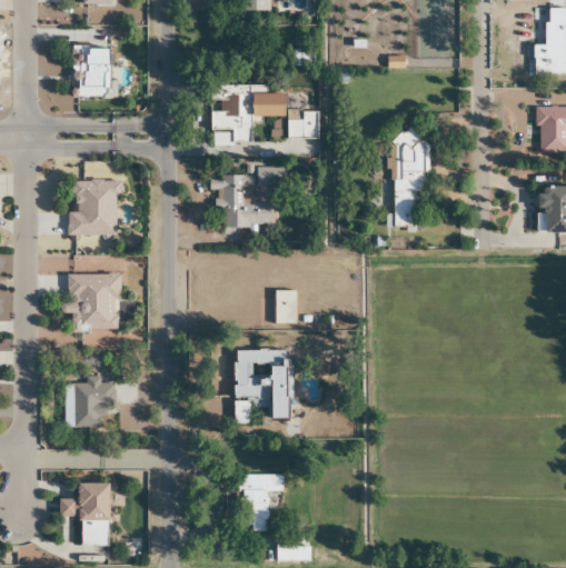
[(271,10),(270,0),(245,0),(246,9),(271,10)]
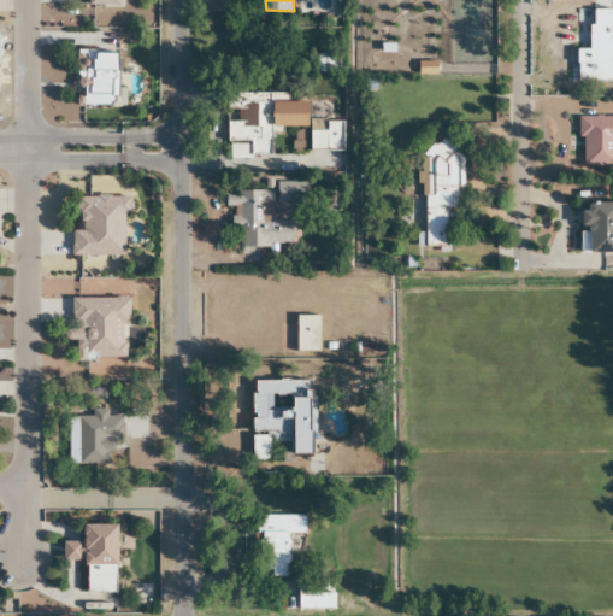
[(612,7),(593,7),(593,47),(579,47),(579,80),(612,78),(612,7)]
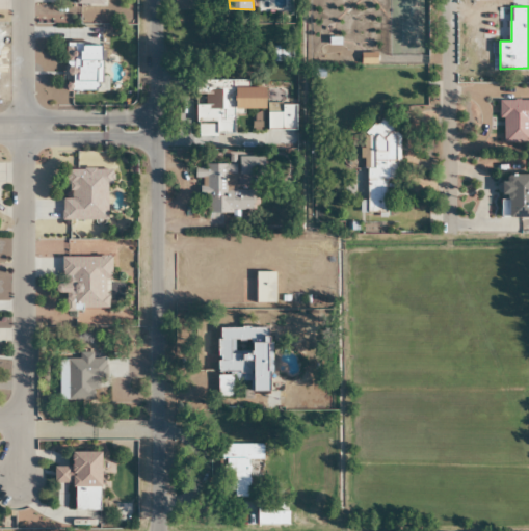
[(104,43),(70,42),(69,89),(103,89),(104,43)]
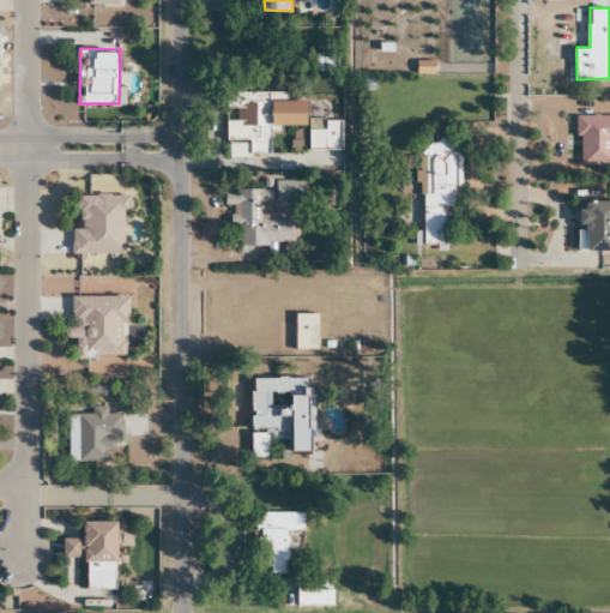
[(319,68),(332,68),(332,53),(319,53),(319,68)]
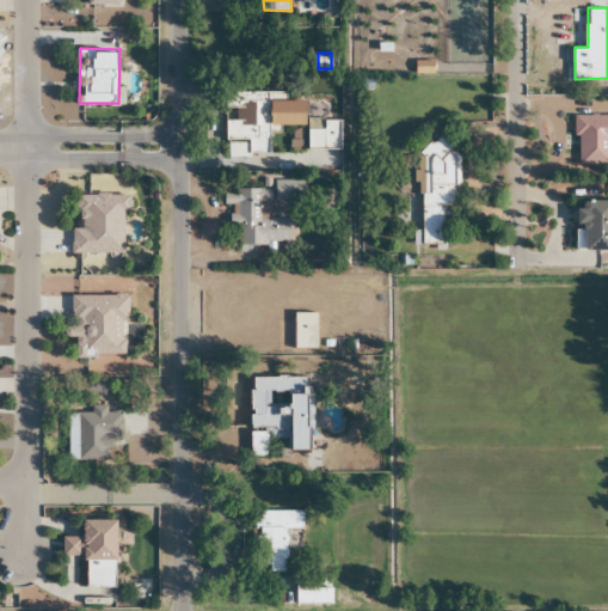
[(228,156),(272,156),(272,91),(228,91),(228,156)]
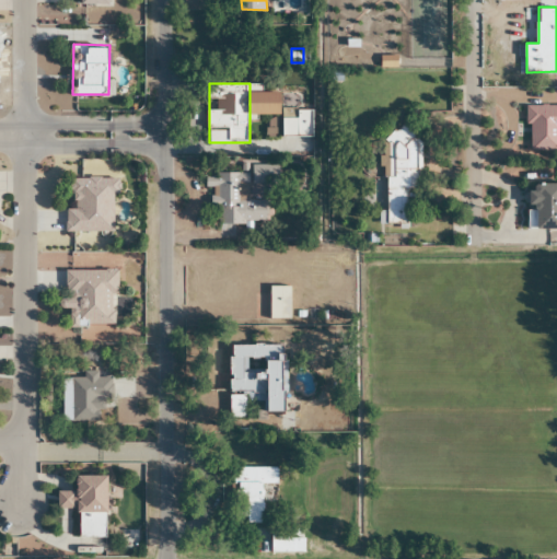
[(556,103),(529,104),(529,149),(556,149),(556,103)]
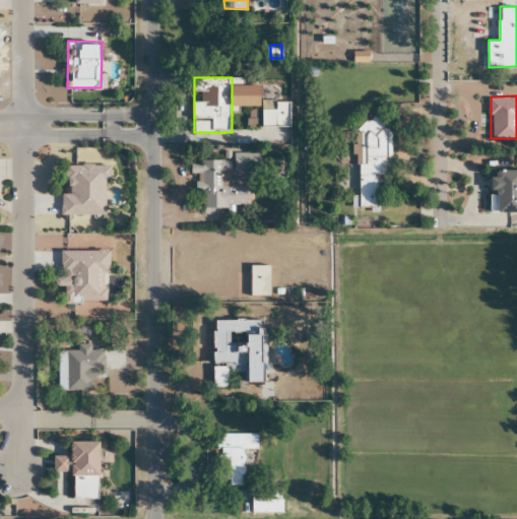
[(289,102),(264,102),(264,123),(289,123),(289,102)]
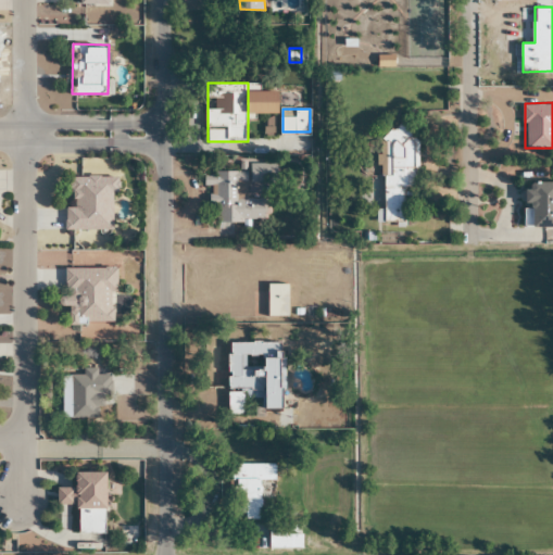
[(416,185),(416,125),(382,126),(384,219),(405,219),(405,185),(416,185)]
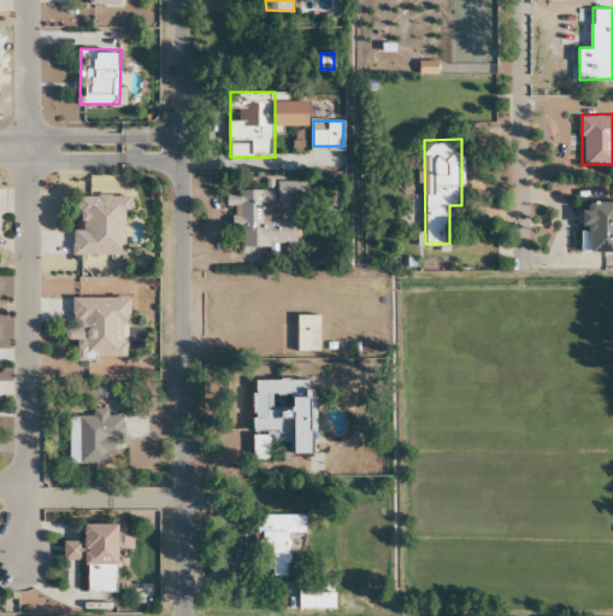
[(295,244),(295,220),(277,220),(277,203),(310,203),(308,179),(269,179),(269,189),(229,189),(229,206),(239,206),(240,245),(295,244)]
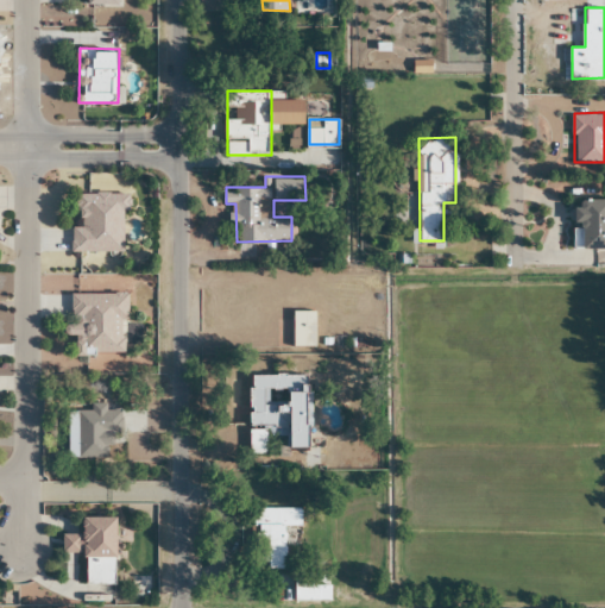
[(126,211),(131,211),(131,193),(81,193),(81,226),(74,226),(74,251),(126,251),(126,211)]
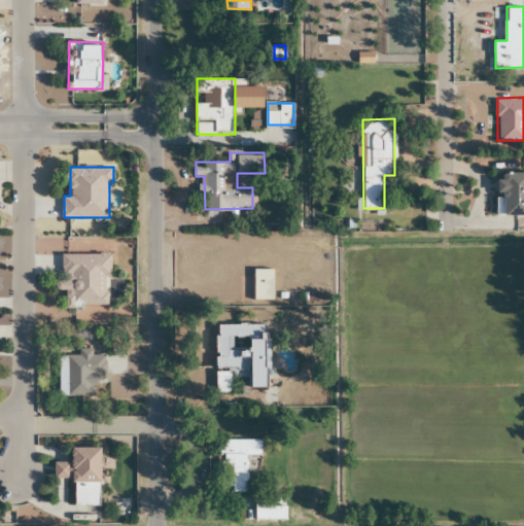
[(523,171),(498,172),(498,214),(523,213),(523,171)]
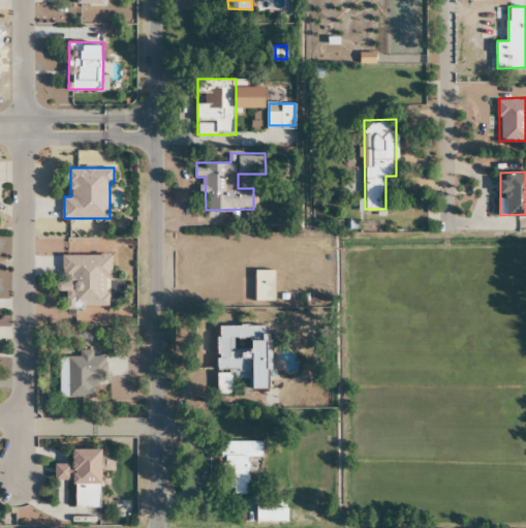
[(112,306),(112,255),(62,254),(62,290),(69,290),(69,306),(112,306)]
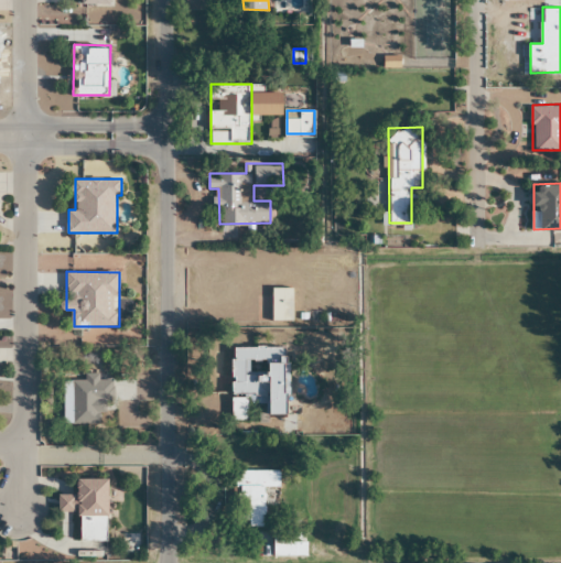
[(293,287),(272,287),(272,321),(293,321),(293,287)]
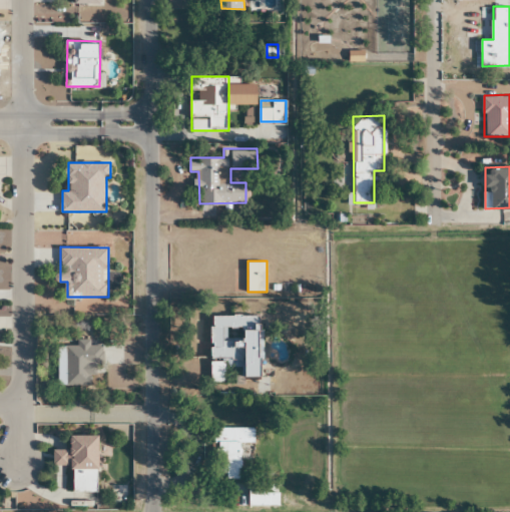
[(212,315),(211,382),(262,382),(263,316),(212,315)]
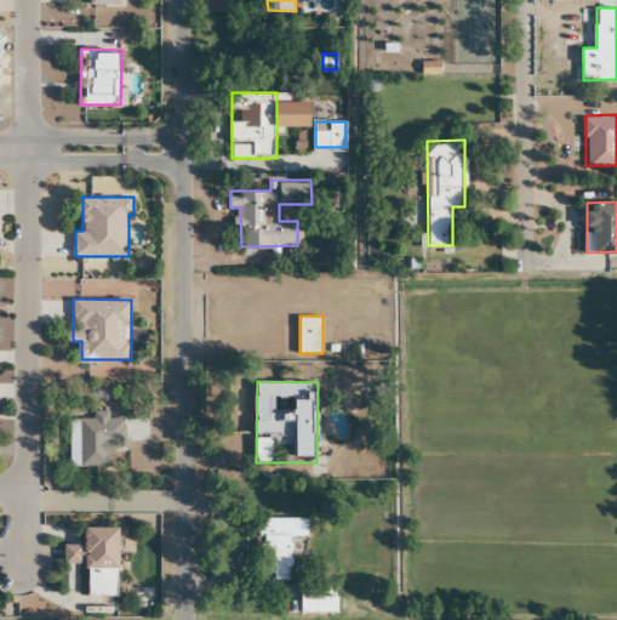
[(114,466),(114,441),(126,441),(126,417),(110,417),(110,411),(95,411),(95,417),(70,417),(70,466),(114,466)]
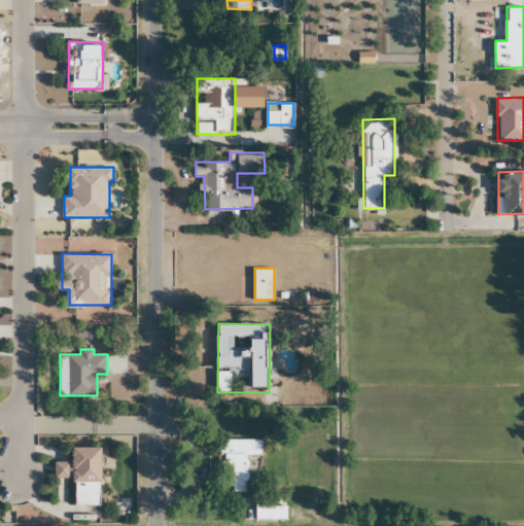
[(262,440),(225,439),(224,491),(248,492),(248,455),(262,455),(262,440)]
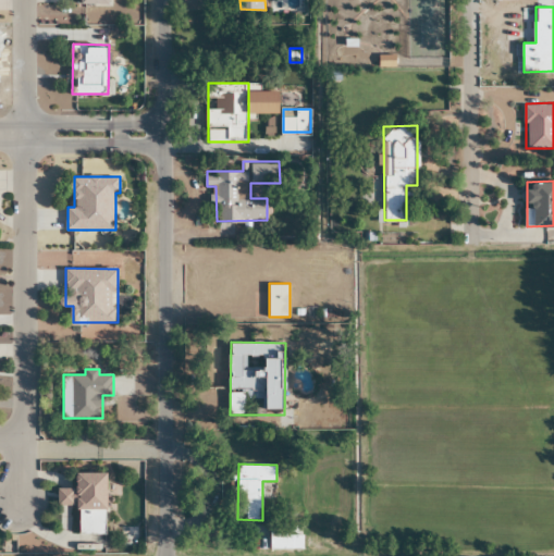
[(59,506),(79,506),(79,533),(107,533),(107,472),(76,472),(76,487),(59,489),(59,506)]
